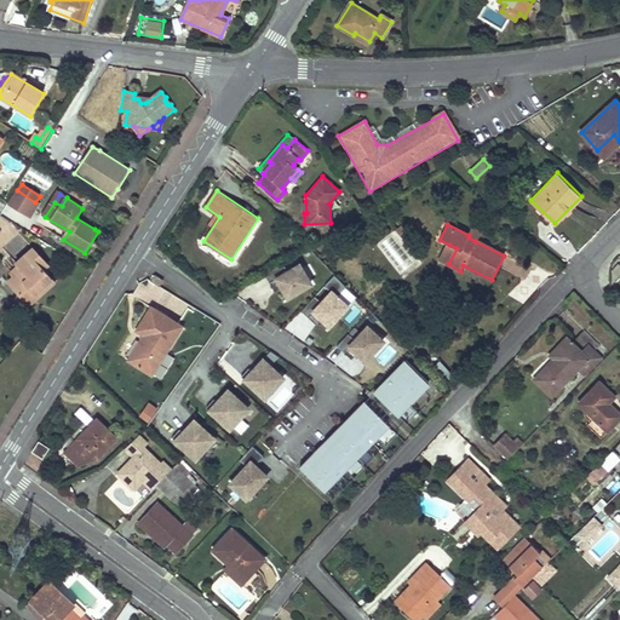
[(469,237),(475,241),(480,233),(472,229),(469,235),(469,237)]
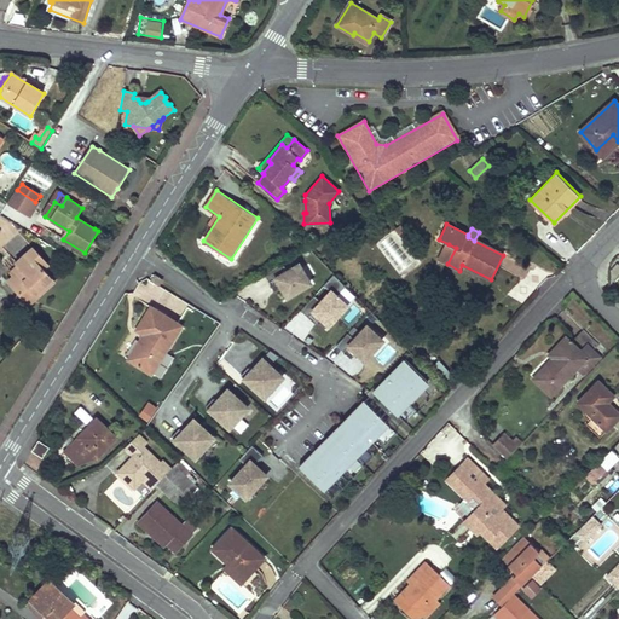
[(456,248),(449,244),(439,260),(447,264),(456,248)]
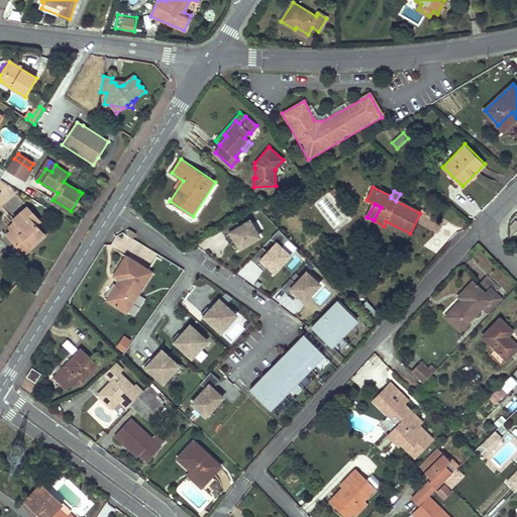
[(27,206),(14,219),(15,221),(18,224),(12,230),(7,234),(17,245),(24,239),(29,244),(36,238),(38,241),(45,235),(36,224),(40,221),(27,206)]
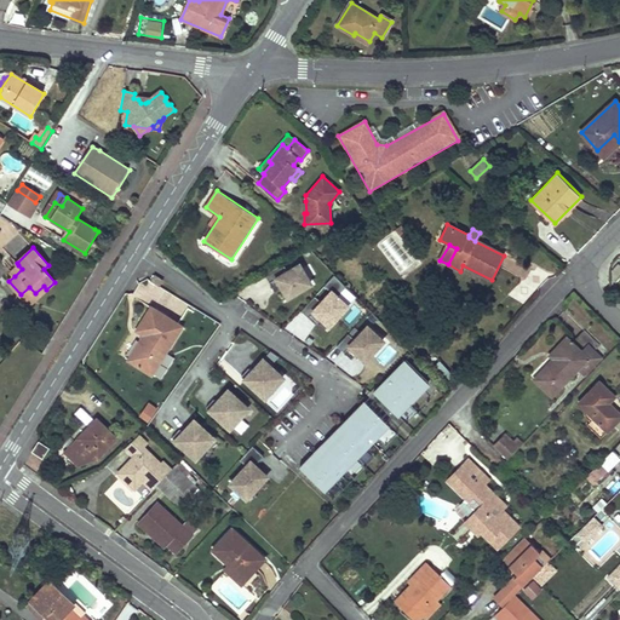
[(522,280),(532,265),(512,252),(503,268),(522,280)]
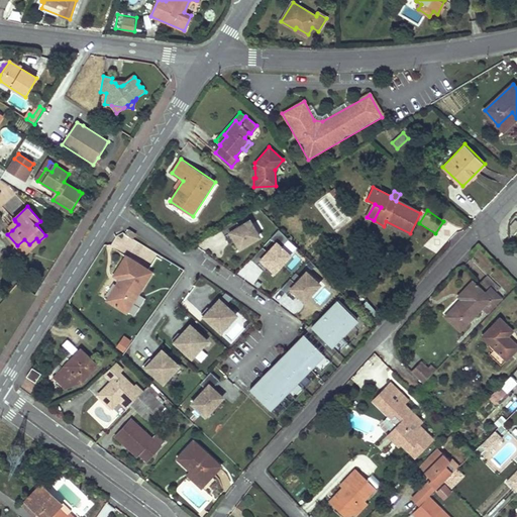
[(250,218),(228,232),(239,251),(263,237),(250,218)]
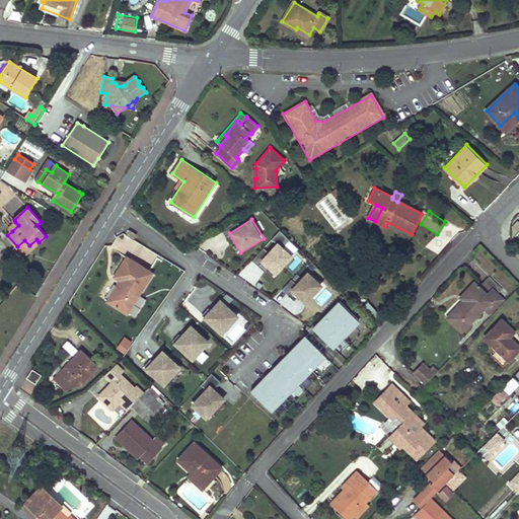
[(9,227),(12,231),(18,225),(15,222),(9,227)]
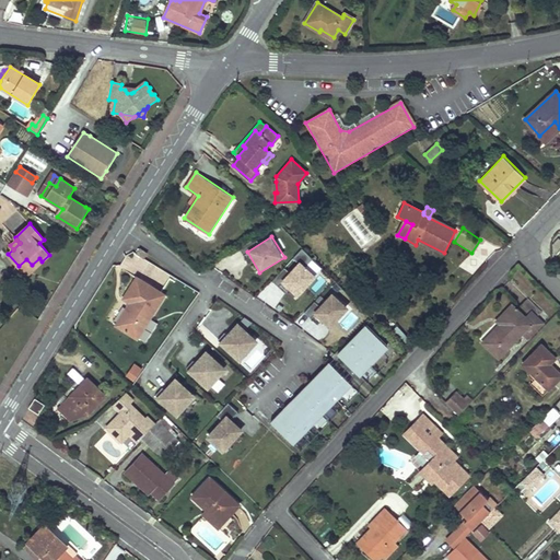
[(26,259),(19,266),(26,276),(42,261),(39,258),(32,265),(26,259)]
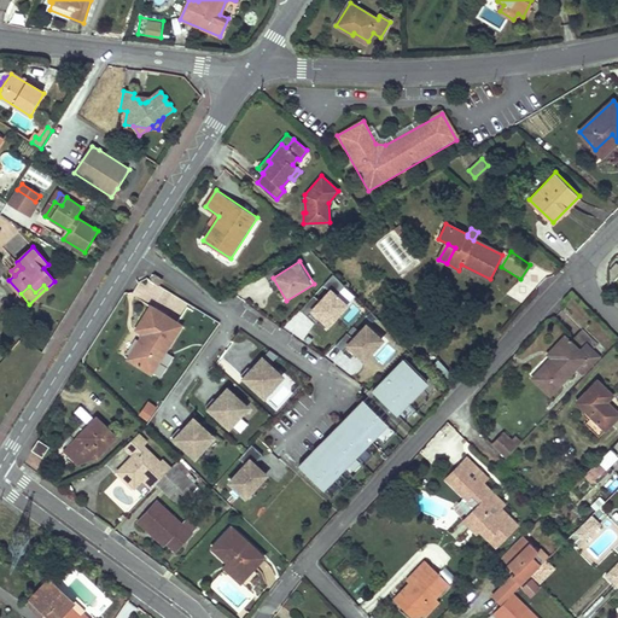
[(303,309),(331,330),(350,303),(330,287),(320,301),(313,295),(303,309)]
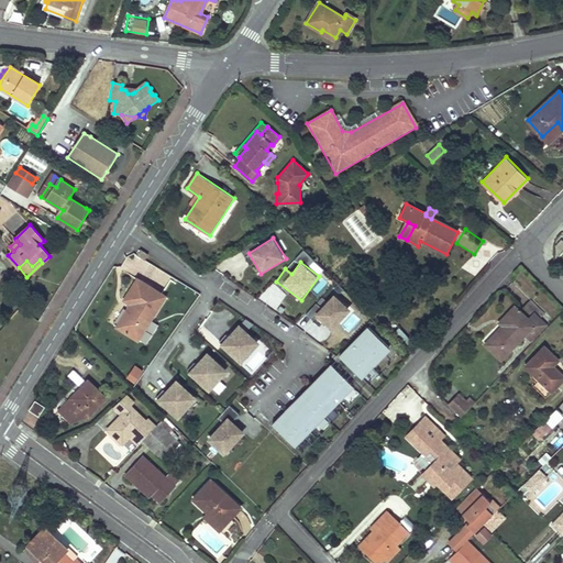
[(165,297),(138,279),(124,300),(131,305),(118,327),(138,340),(165,297)]
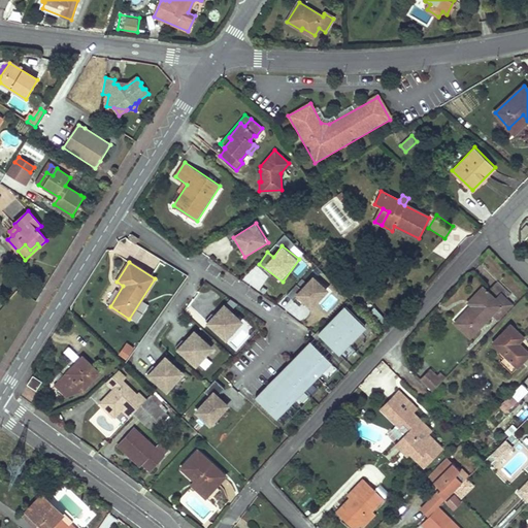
[(311,312),(331,291),(314,275),(301,290),(296,285),(290,293),(311,312)]
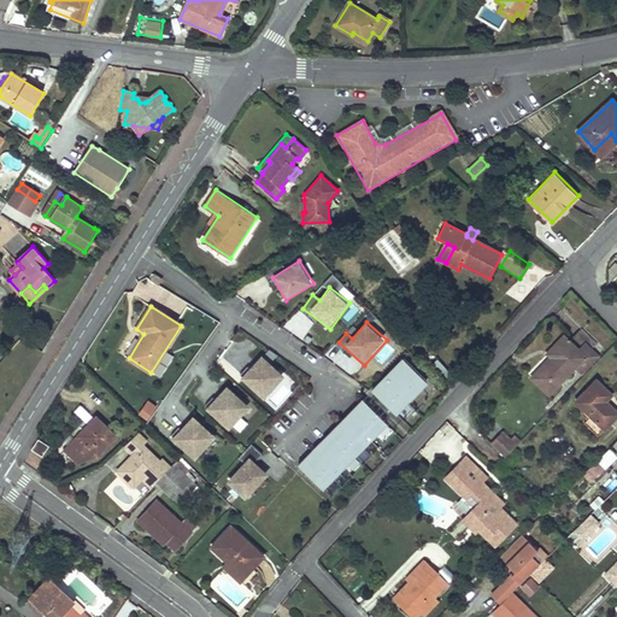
[(547,354),(551,357),(532,377),(548,395),(574,369),(592,350),(597,345),(581,330),(569,342),(564,338),(547,354)]
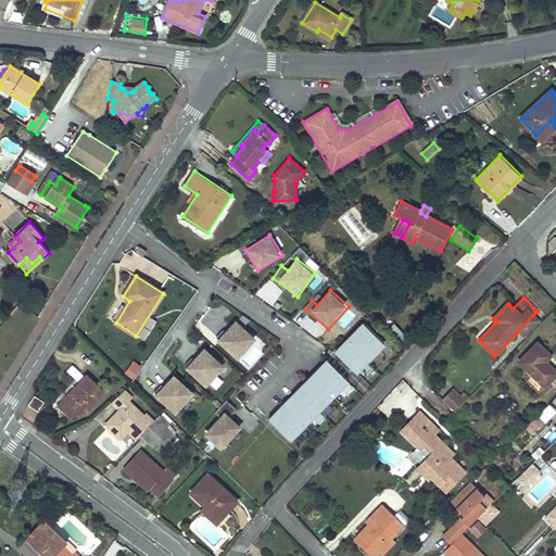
[(533,315),(517,332),(523,338),(533,328),(532,328),(540,320),(533,315)]
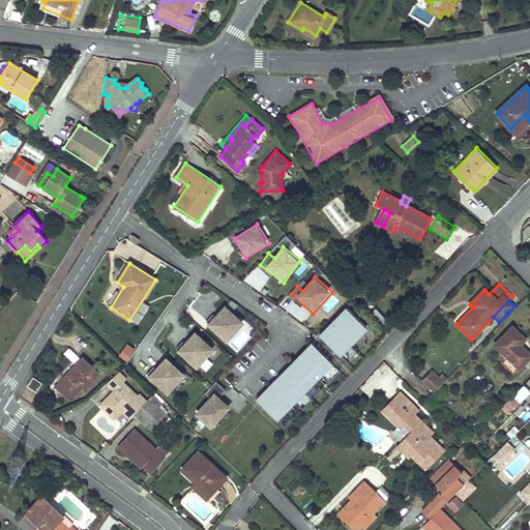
[(229,343),(246,323),(225,304),(207,325),(229,343)]
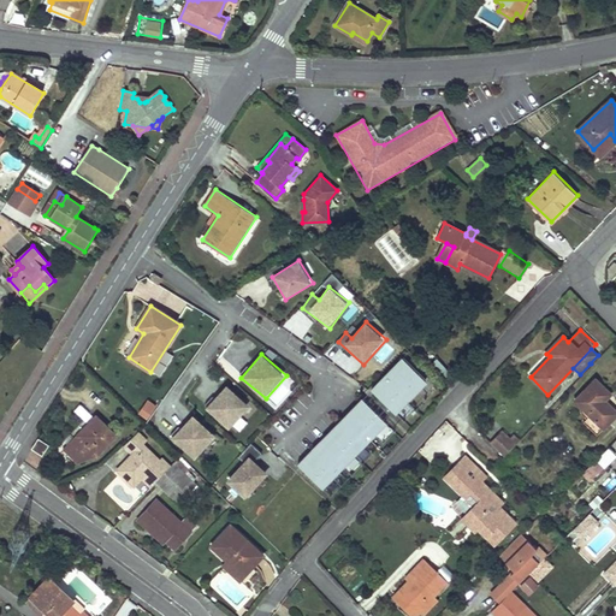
[(402,356),(371,390),(397,415),(428,383),(402,356)]
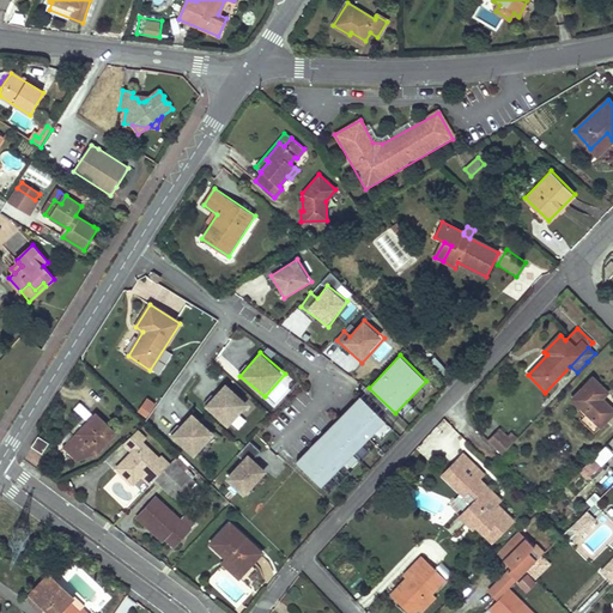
[(593,378),(571,400),(587,414),(582,419),(595,432),(612,413),(612,410),(601,399),(607,393),(593,378)]
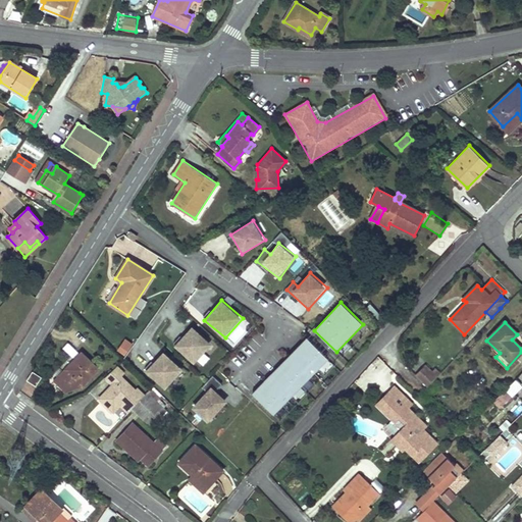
[(205,352),(212,345),(194,325),(175,344),(200,368),(210,358),(205,352)]
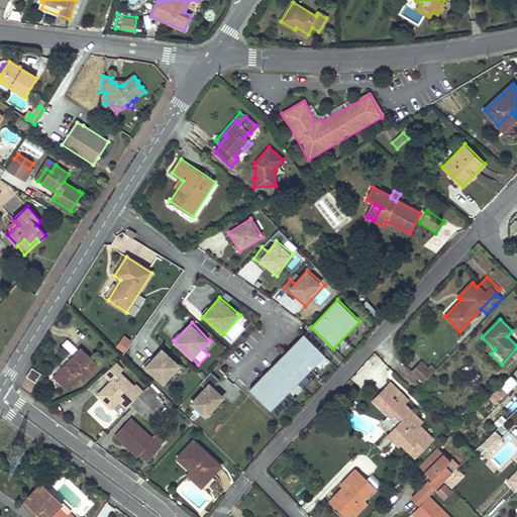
[(306,375),(326,354),(304,333),(249,390),(272,411),(292,390),(297,396),(312,381),(306,375)]
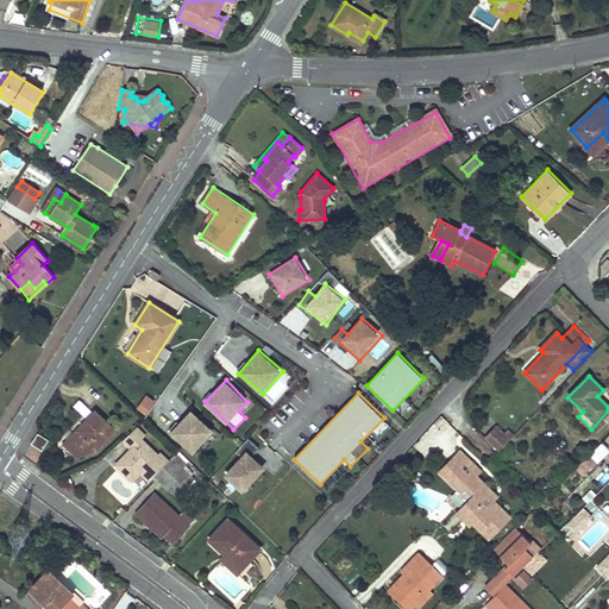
[(148,414),(156,401),(145,395),(137,408),(148,414)]
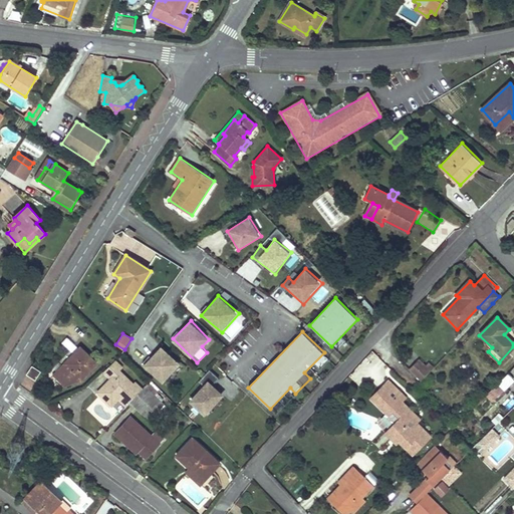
[(143,364),(162,383),(181,364),(162,345),(143,364)]
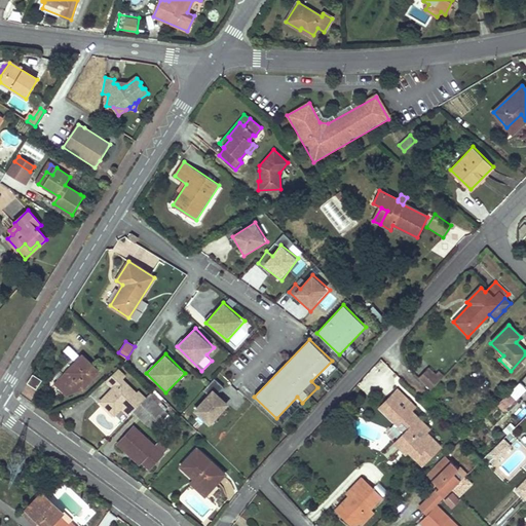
[(77,362),(66,373),(57,382),(68,393),(82,389),(99,372),(82,357),(77,362)]
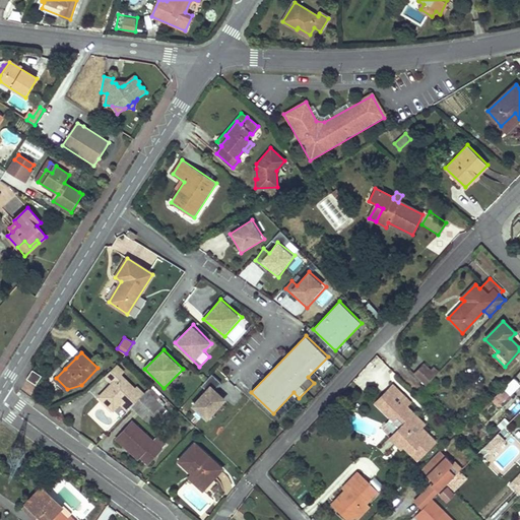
[(65,369),(76,358),(72,353),(61,365),(65,369)]
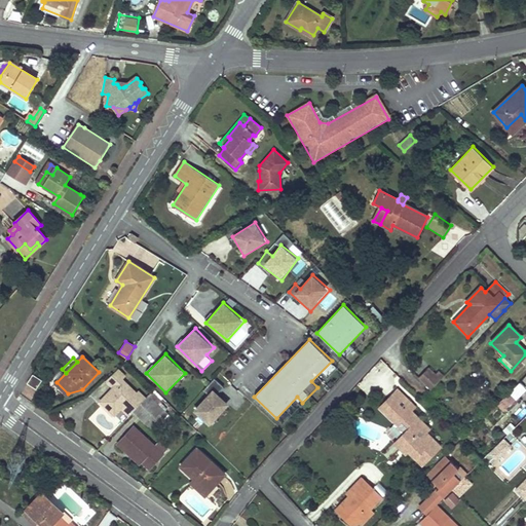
[(117,369),(105,381),(113,388),(104,398),(119,411),(122,407),(130,414),(133,412),(138,407),(144,400),(121,379),(124,375),(117,369)]
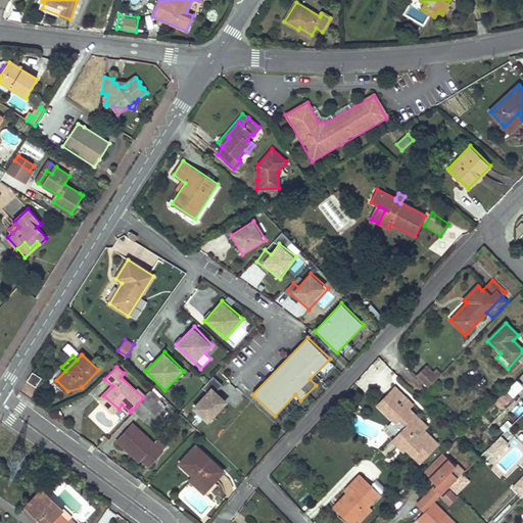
[(425,367),(416,376),(427,388),(436,379),(425,367)]
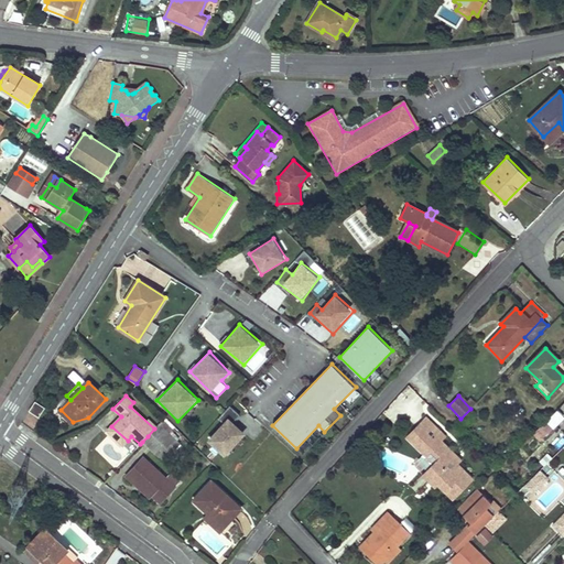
[(35,403),(29,412),(39,419),(44,409),(35,403)]
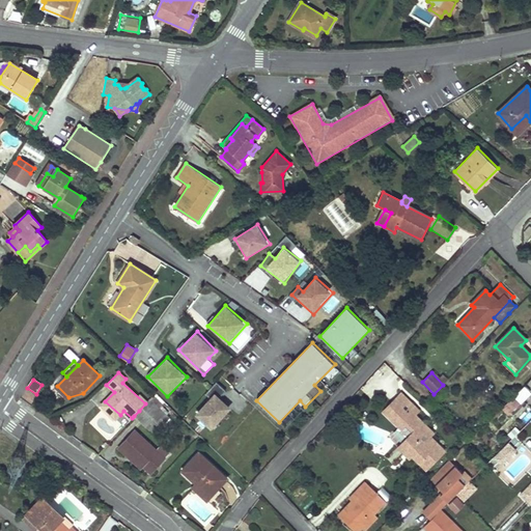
[(525,387),(502,410),(508,416),(530,393),(525,387)]
